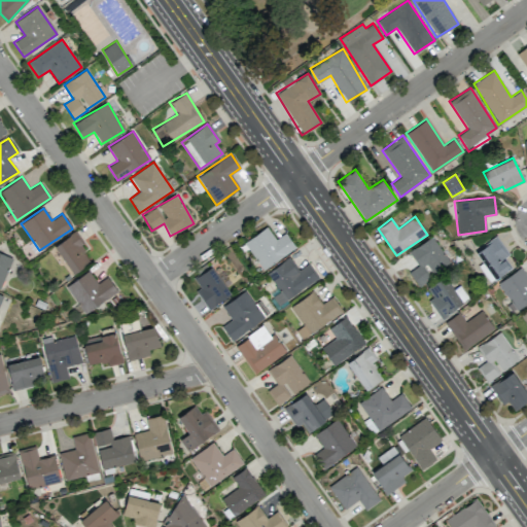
[(275,239),(267,226),(244,242),(262,271),(295,247),(285,233),(275,239)]
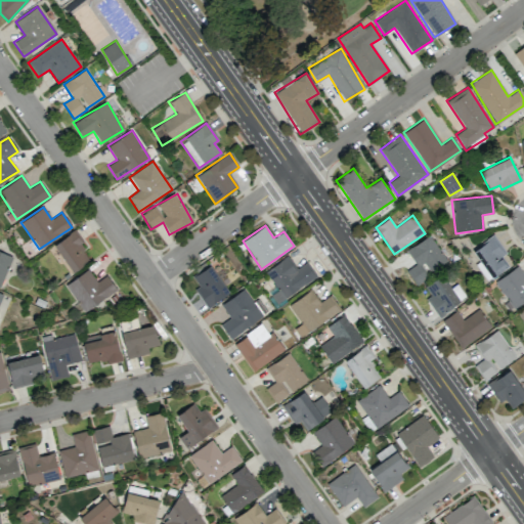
[(91,259),(72,231),(53,245),(73,272),(91,259)]
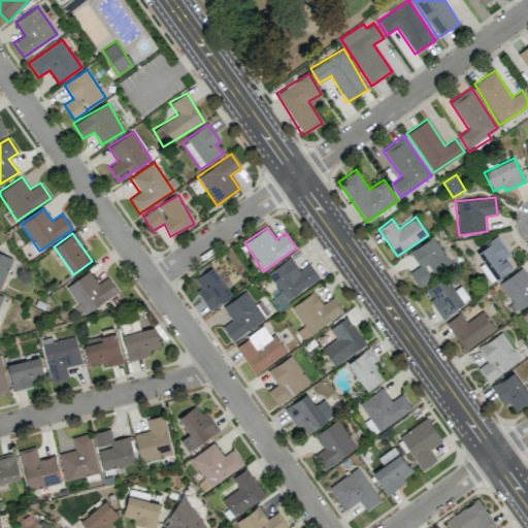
[(419,288),(433,278),(432,277),(451,265),(433,237),(409,252),(418,266),(409,272),(419,288)]
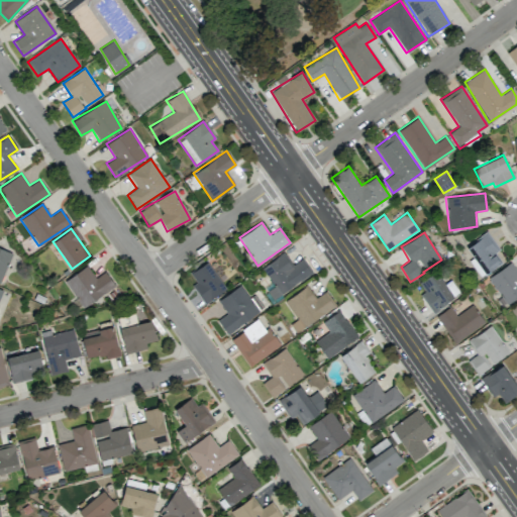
[(501,266),(495,252),(498,250),(490,233),(466,244),(473,259),(470,260),(478,277),(501,266)]
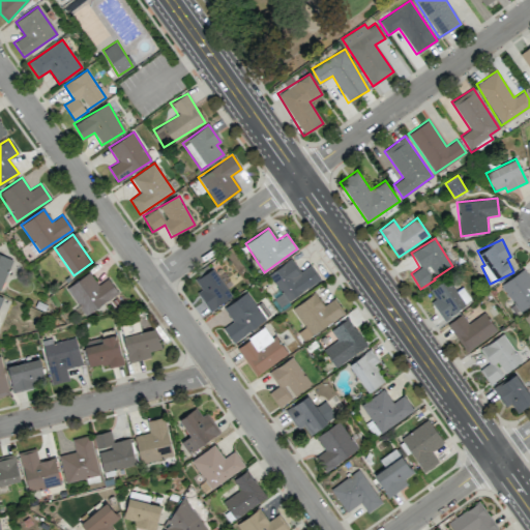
[(0,288),(12,259),(0,254),(0,288)]
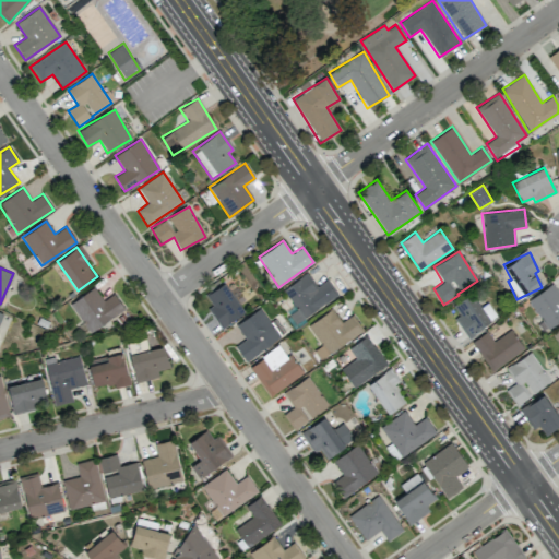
[(296,310),(289,314),(295,323),(337,296),(326,280),(314,287),(306,274),(283,288),(296,310)]
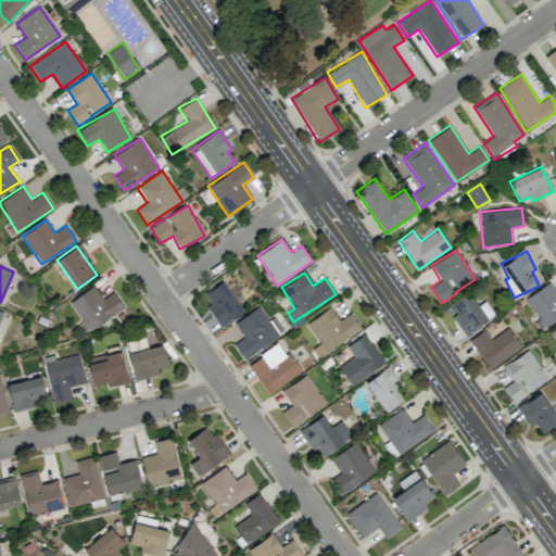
[(207,305),(218,326),(242,313),(225,281),(204,292),(210,304),(207,305)]
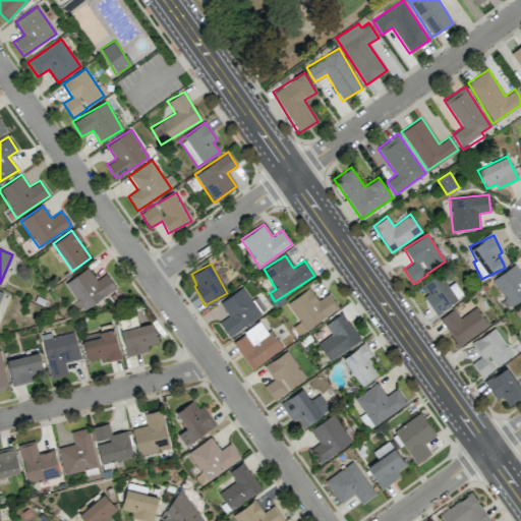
[(82,310),(116,288),(106,273),(96,280),(88,268),(64,283),(82,310)]
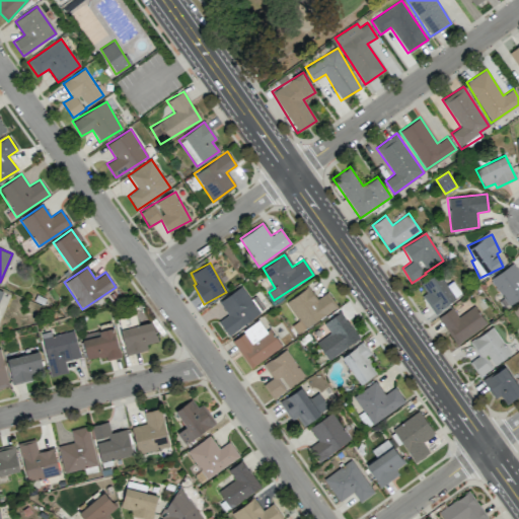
[(518,298),(518,282),(508,267),(490,280),(508,306),(518,298)]
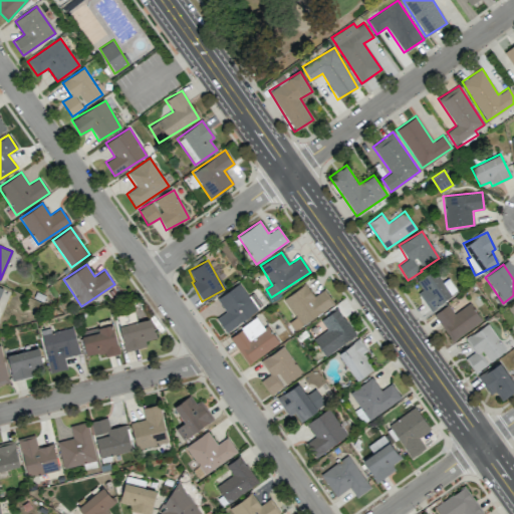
[(416,280),(422,290),(419,292),(428,309),(457,292),(450,280),(443,284),(434,270),(416,280)]
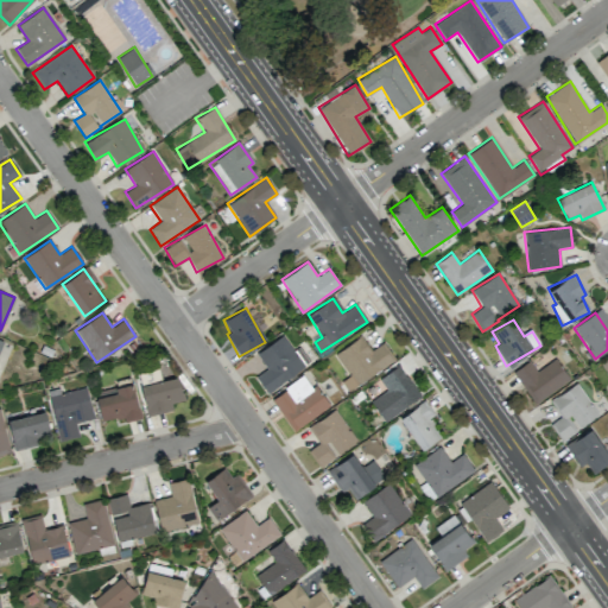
[(266,393),(305,367),(284,335),(257,353),(266,368),(255,377),(266,393)]
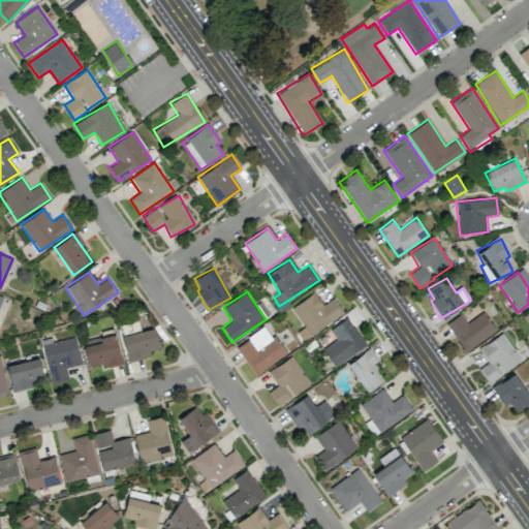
[(344,313),(334,298),(321,305),(313,292),(290,307),(304,328),(297,332),(302,340),(344,313)]
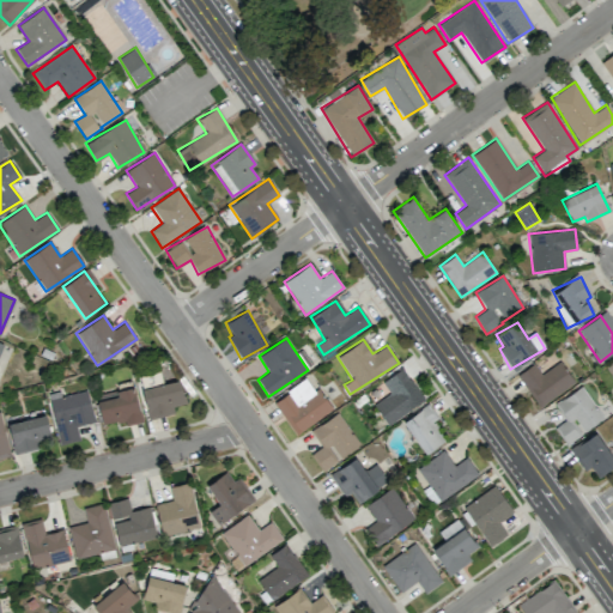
[(534,364),(517,374),(536,406),(575,384),(560,360),(540,374),(534,364)]
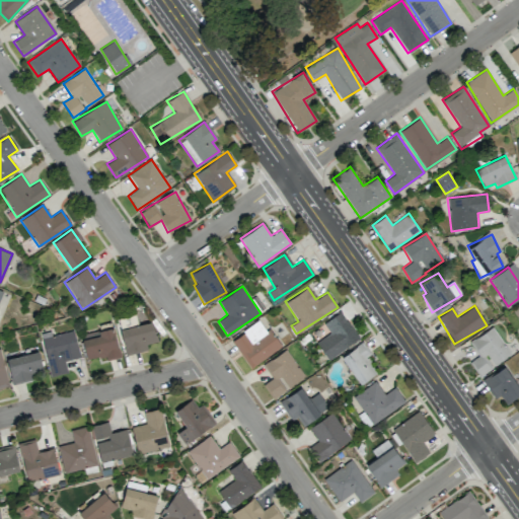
[(328,360),(359,339),(341,311),(322,323),(329,332),(316,342),(328,360)]
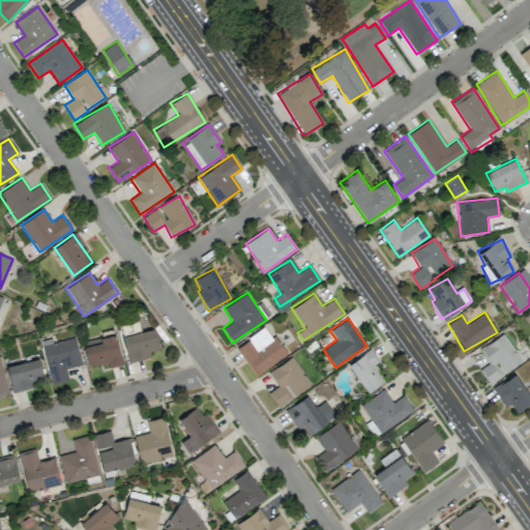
[(286,354),(266,326),(235,348),(256,376),(286,354)]
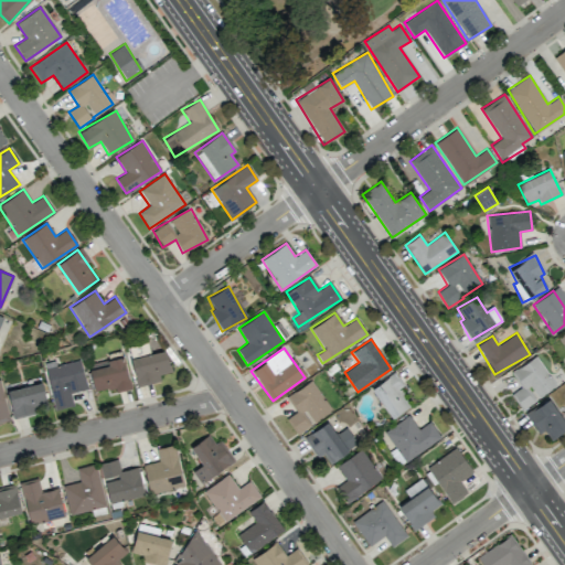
[(129,359),(138,386),(161,380),(159,375),(171,372),(164,349),(129,359)]
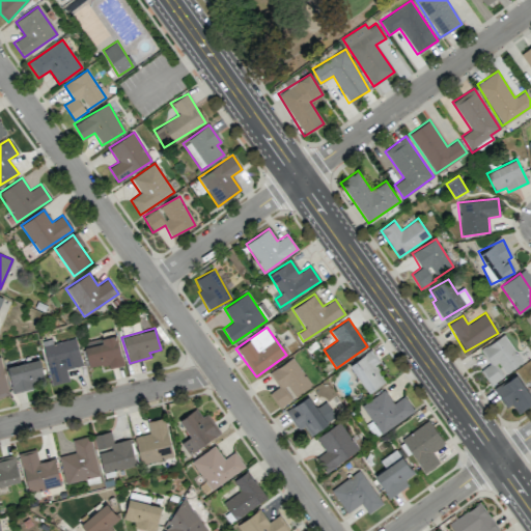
[(480,370),(490,385),(523,364),(504,334),(480,350),(490,364),(480,370)]
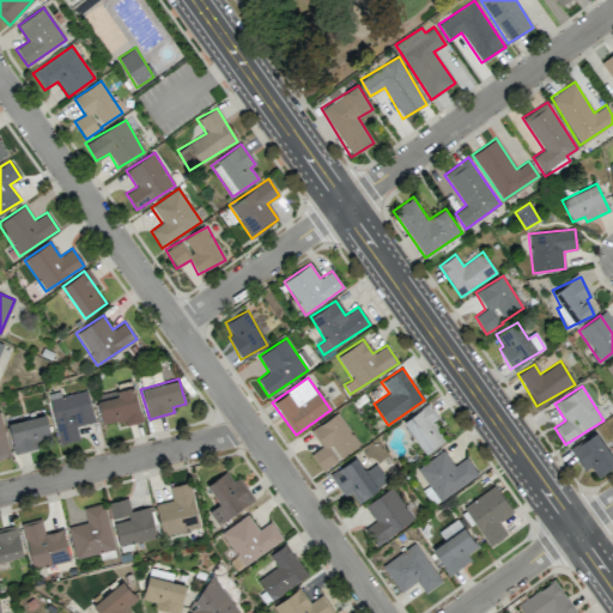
[(103,426),(140,419),(134,387),(116,390),(117,398),(98,401),(103,426)]
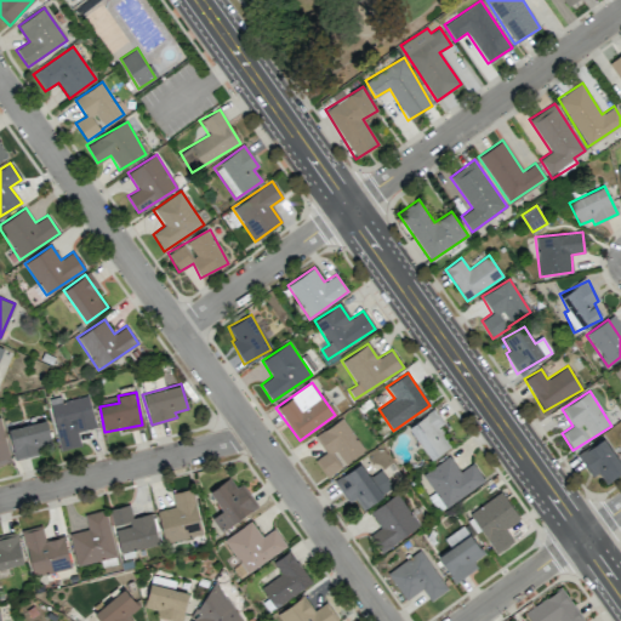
[(50,404),(60,450),(80,446),(78,431),(95,427),(89,397),(50,404)]
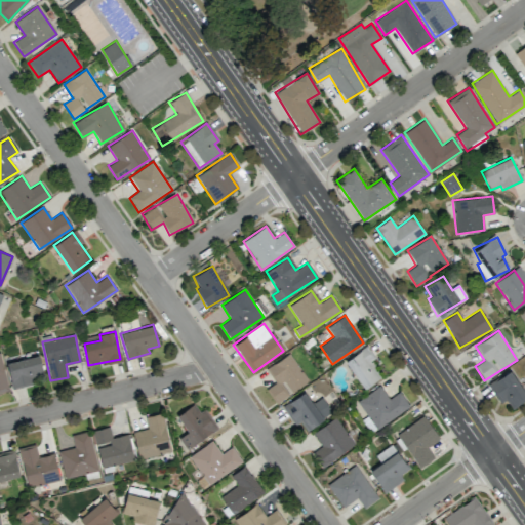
[(345,362),(364,389),(381,376),(370,361),(374,357),(366,346),(345,362)]
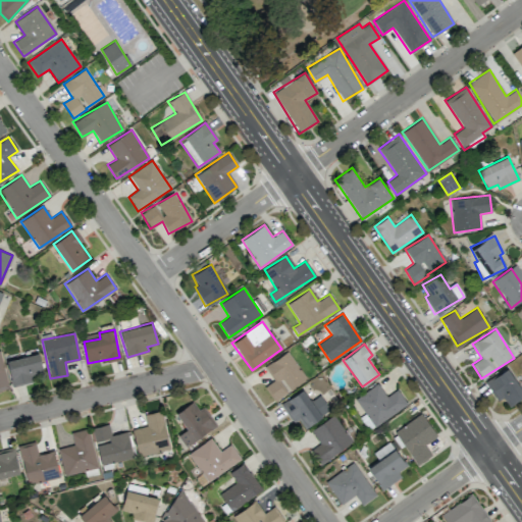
[(264,386),(273,401),(306,379),(289,351),(264,366),(273,380),(264,386)]
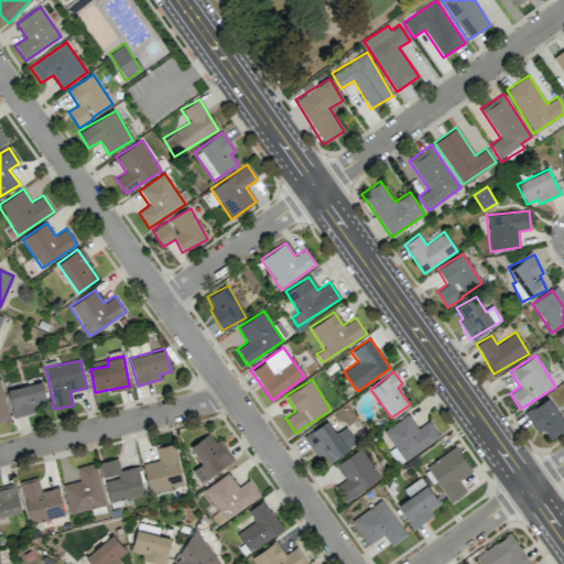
[(7,390),(13,418),(34,412),(33,409),(47,404),(41,381),(7,390)]
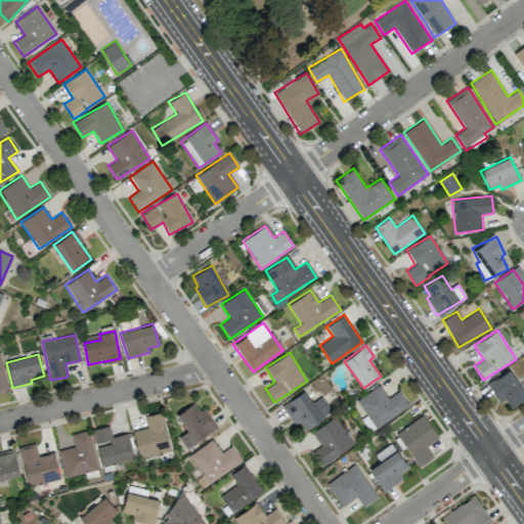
[(523,393),(509,369),(487,384),(498,402),(505,398),(511,407),(523,399),(523,393)]
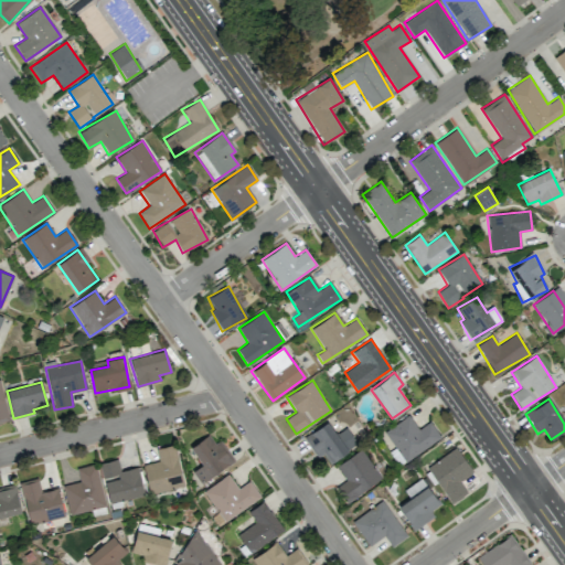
[(323,466),(358,445),(347,427),(334,434),(328,422),(306,436),(323,466)]
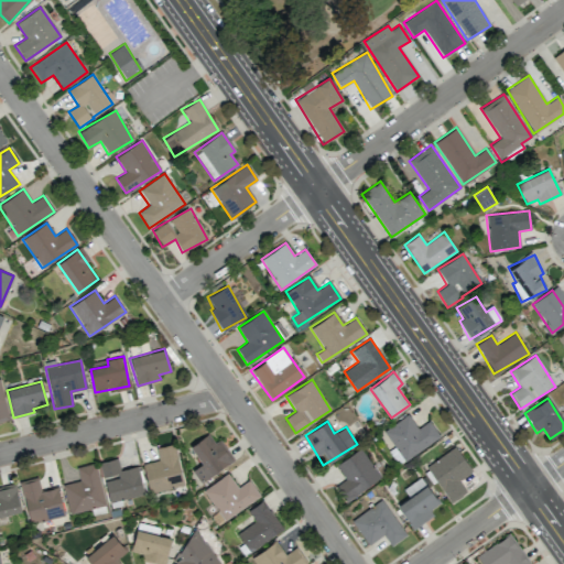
[(201,484),(234,461),(219,440),(215,443),(208,433),(190,446),(202,463),(192,470),(201,484)]
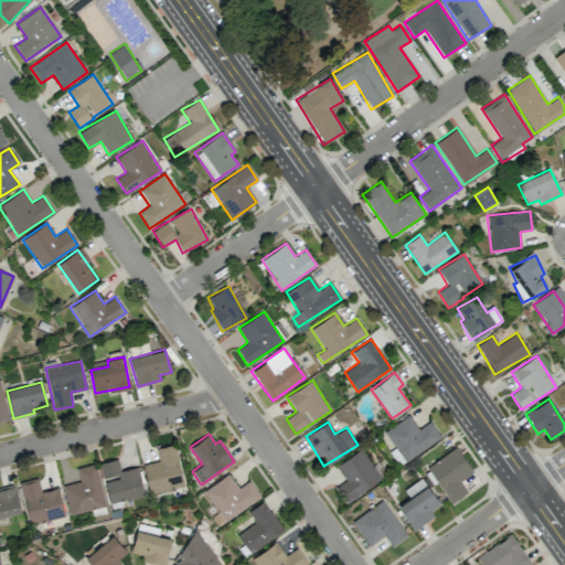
[(149,493),(183,487),(174,444),(156,448),(159,461),(144,464),(149,493)]
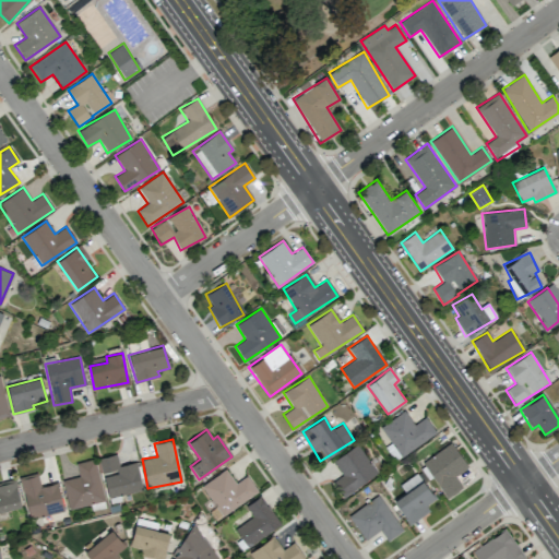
[(423,462),(445,498),(462,487),(454,476),(467,467),(452,442),(423,462)]
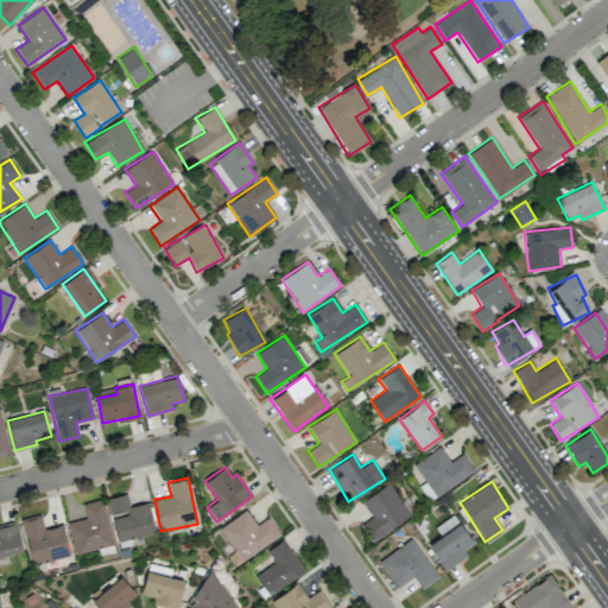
[(361,500),(372,518),(361,524),(372,540),(410,517),(390,483),(361,500)]
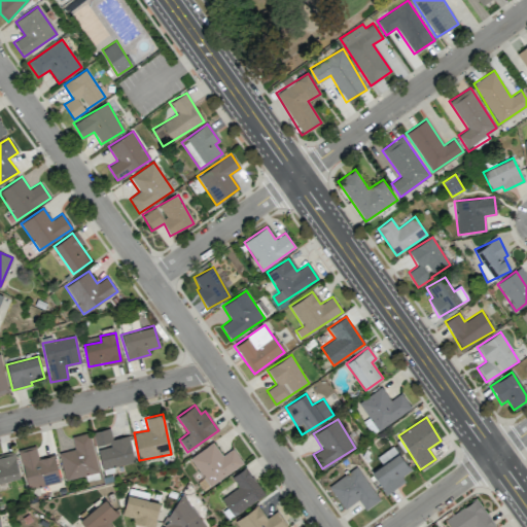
[(135,461),(129,435),(112,438),(109,428),(93,432),(97,448),(102,469),(135,461)]
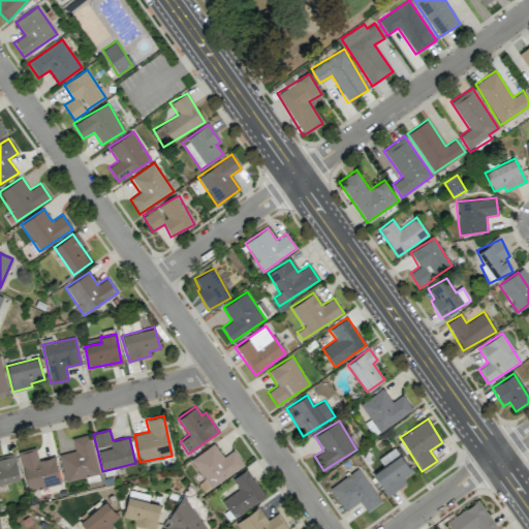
[(58,455),(64,481),(98,473),(89,434),(71,438),(74,450),(58,455)]
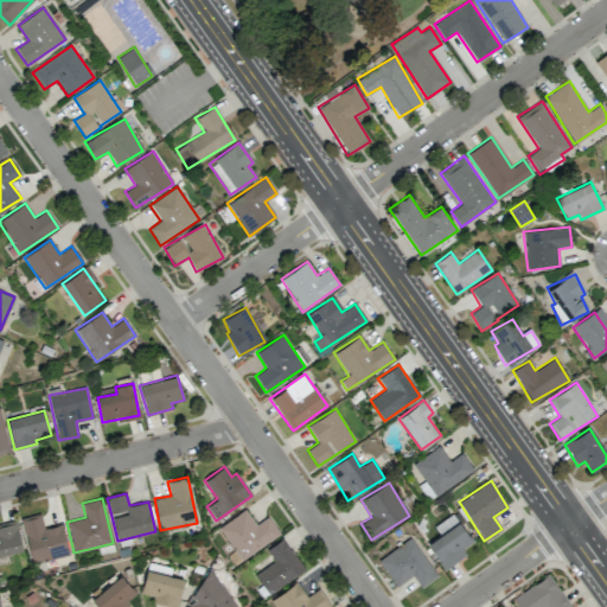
[(268,516),(255,524),(244,509),(218,528),(241,561),(280,535),(268,516)]
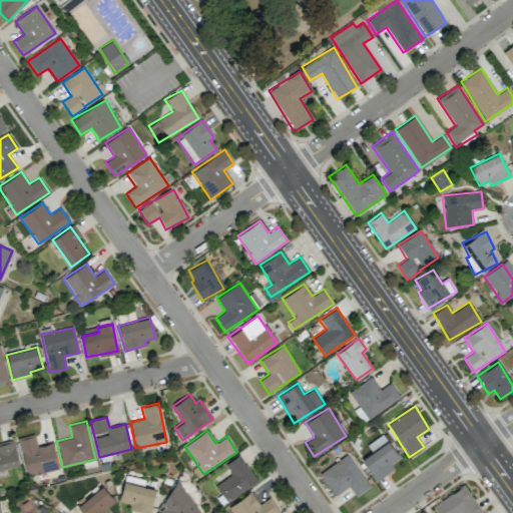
[(52,442),(37,446),(34,434),(17,438),(26,475),(58,468),(52,442)]
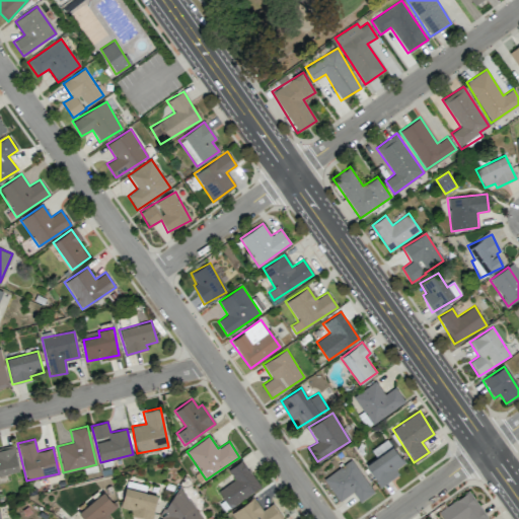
[(371,449),(376,458),(365,464),(379,487),(399,474),(395,468),(403,464),(388,439),(371,449)]
